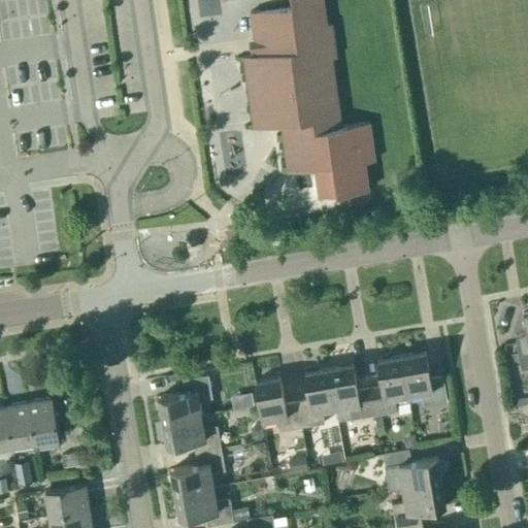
[(327,24),(323,0),(290,0),(292,5),(251,11),(257,55),(243,56),(254,128),(281,124),(288,171),(315,167),(319,196),(368,189),(364,162),(374,160),(369,122),(341,126),(331,57),(336,57),(331,24),(327,24)]
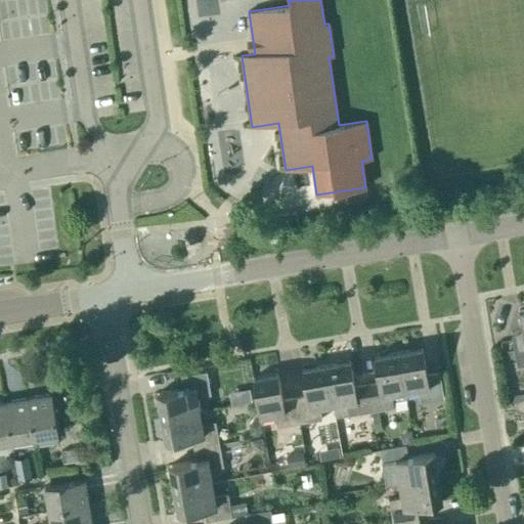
[(264,224),(297,219),(297,213),(263,217),(264,224)]
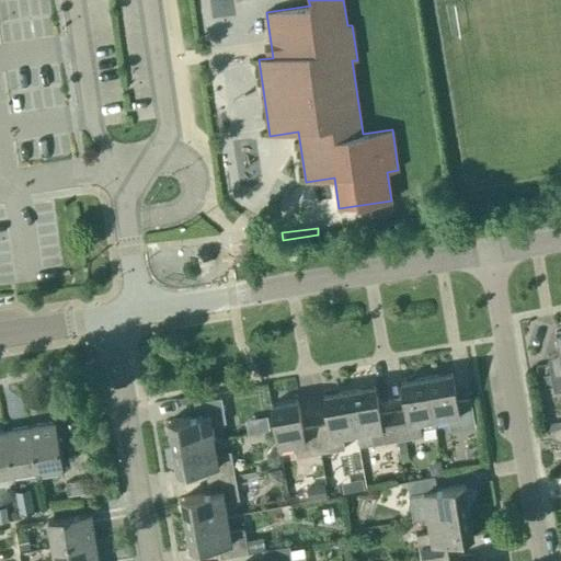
[(548,363),(553,392),(560,390),(560,331),(556,332),(560,361),(548,363)]
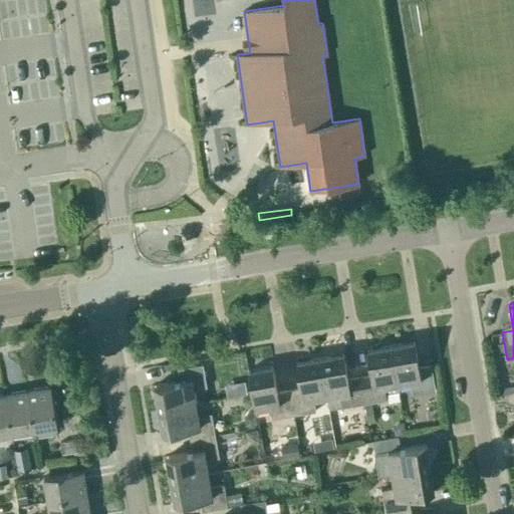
[(419,367),(414,341),(390,346),(397,384),(411,381),(413,395),(435,391),(431,365),(419,367)]
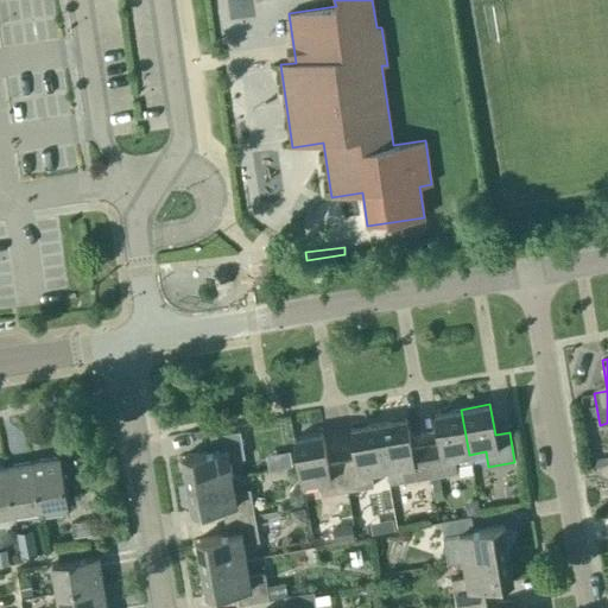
[(454,457),(469,455),(461,410),(435,413),(441,444),(425,447),(430,476),(457,472),(454,457)]
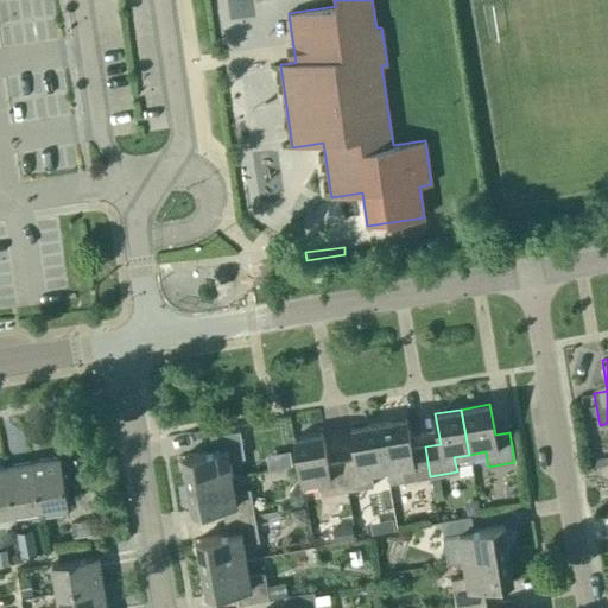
[(412,449),(406,419),(378,424),(386,469),(385,469),(387,485),(405,481),(430,476),(425,447),(412,449)]
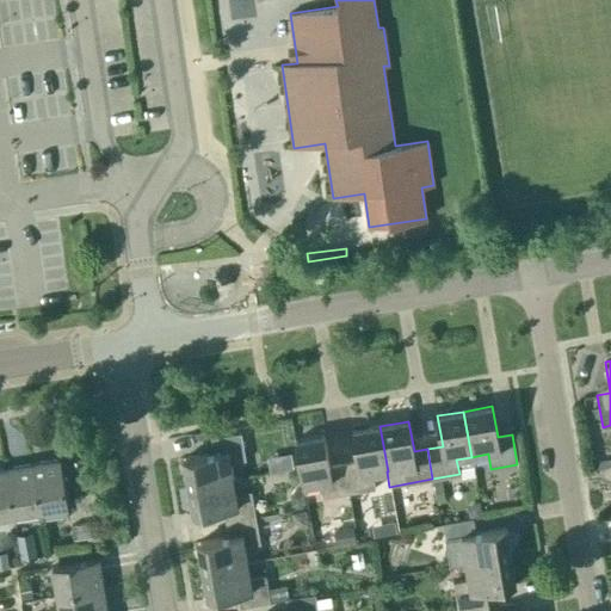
[(387,471),(388,471),(380,426),(353,431),(358,462),(344,464),(349,493),(375,489),(372,474),(387,471)]
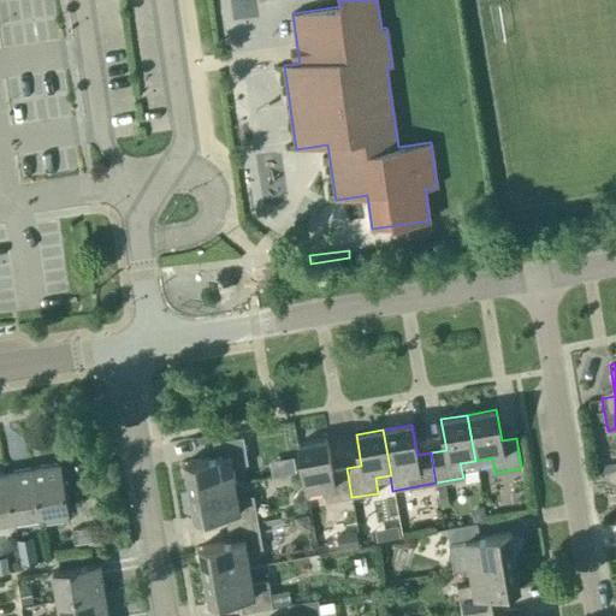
[(184,462),(189,490),(235,483),(232,466),(248,463),(243,437),(213,442),(215,457),(184,462)]
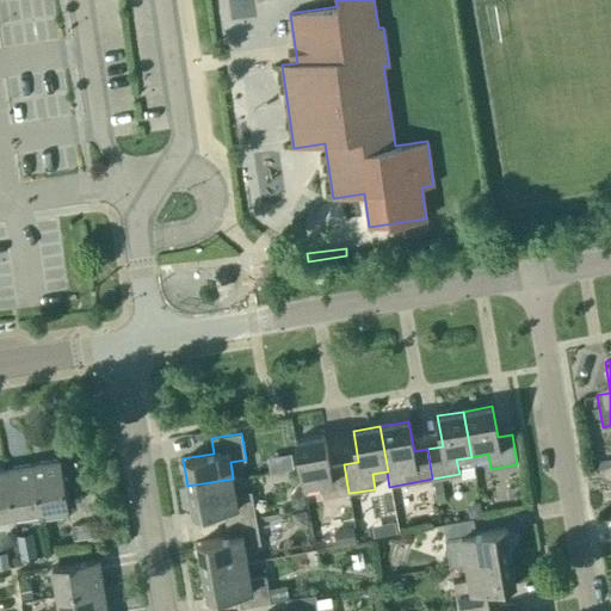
[(322,498),(349,493),(344,464),(329,467),(323,436),(296,440),(303,486),(320,482),(322,498)]
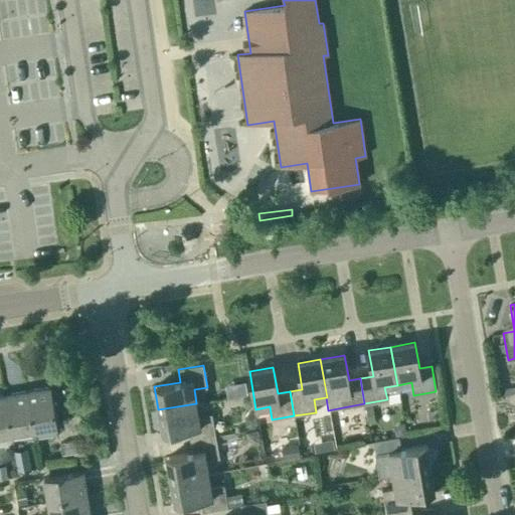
[(56,426),(50,387),(27,391),(33,431),(56,426)]
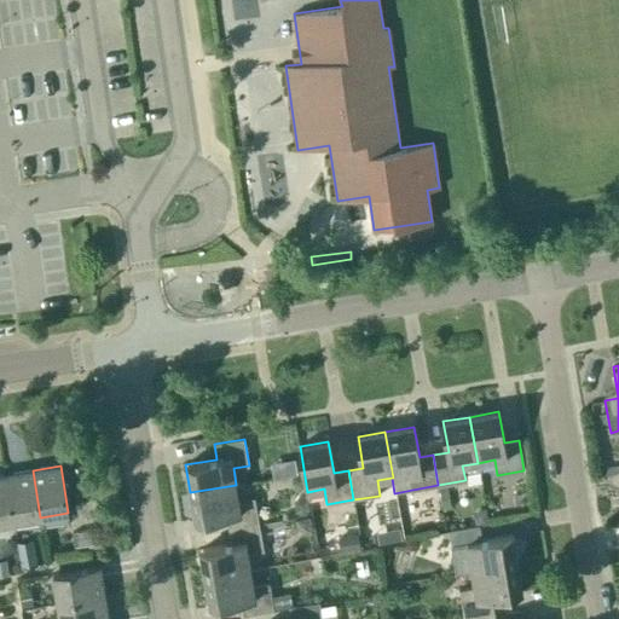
[(40,518),(33,470),(5,475),(13,522),(40,518)]
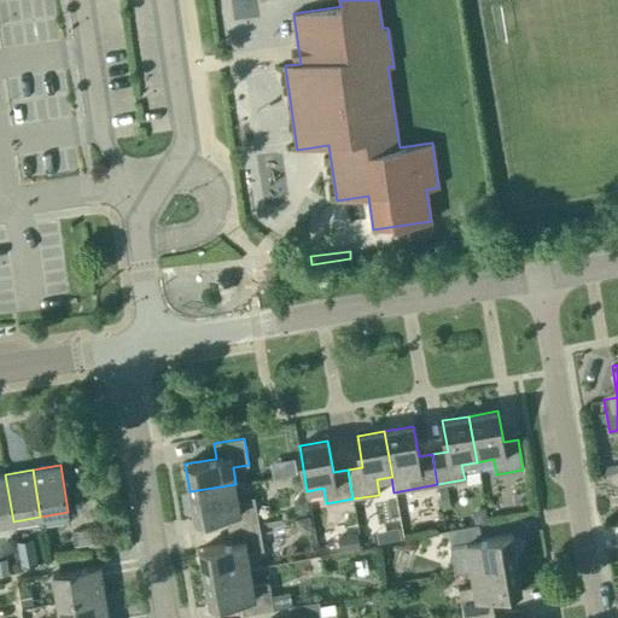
[(0,523),(13,522),(5,474),(0,474),(0,523)]
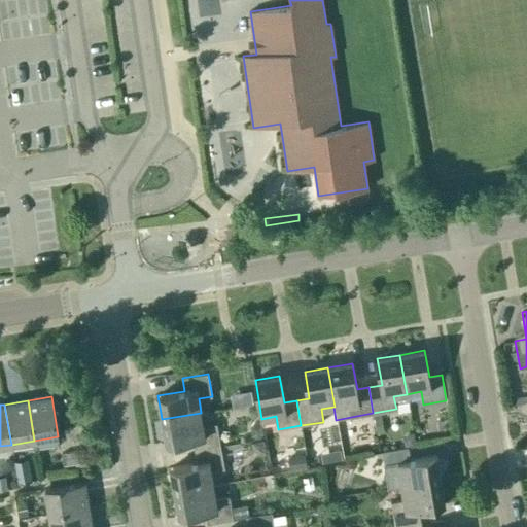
[(216,424),(203,426),(201,413),(162,419),(166,444),(192,438),(195,451),(220,447),(216,424)]
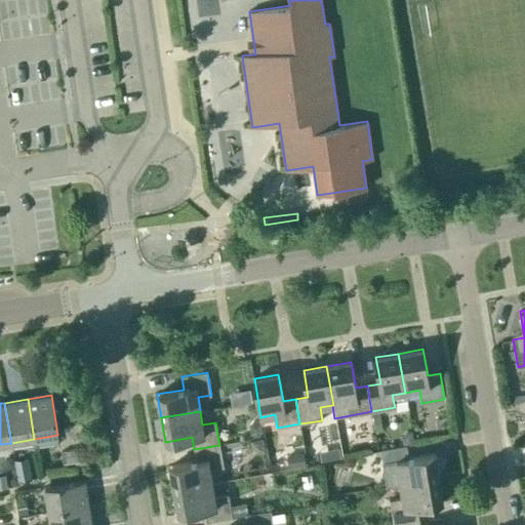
[(252,422),(249,427),(250,435),(254,437),(259,437),(261,433),(260,425),(257,422),(256,421),(252,422)]
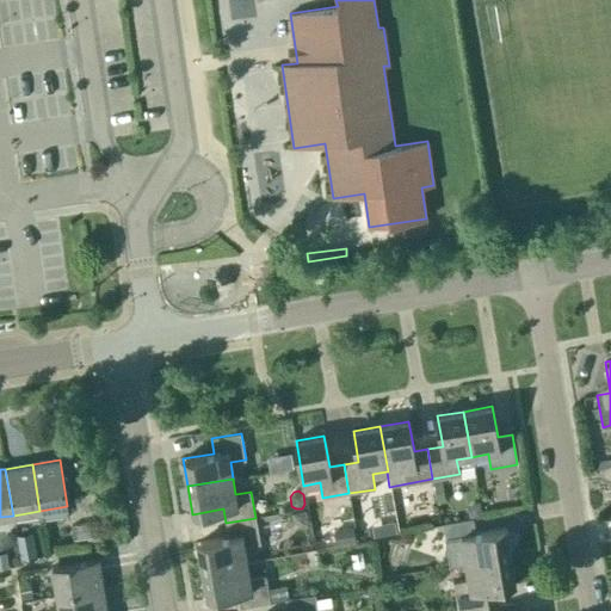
[(473,504),(467,510),(468,518),(481,517),(480,503),(473,504)]
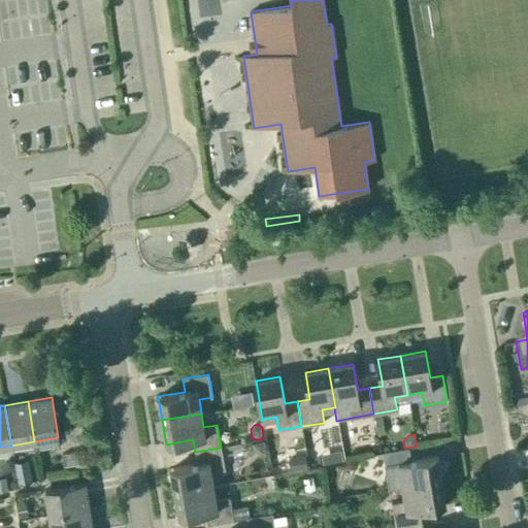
[(264,441),(253,443),(254,452),(261,455),(266,454),(264,441)]
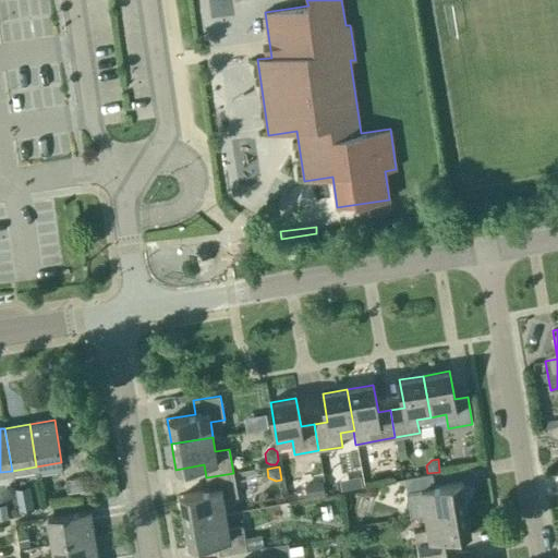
[(223,498),(238,496),(233,473),(206,477),(208,490),(180,495),(184,521),(226,513),(223,498)]
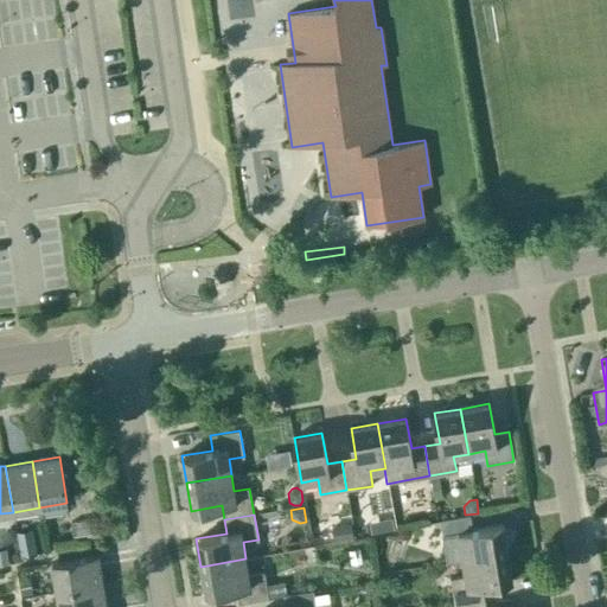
[(462,560),(508,551),(503,525),(472,530),(470,516),(440,521),(447,562),(462,560)]
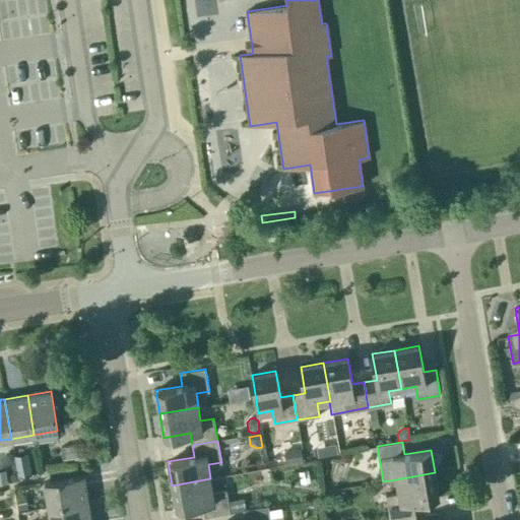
[(71,446),(60,448),(62,460),(73,458),(71,446)]
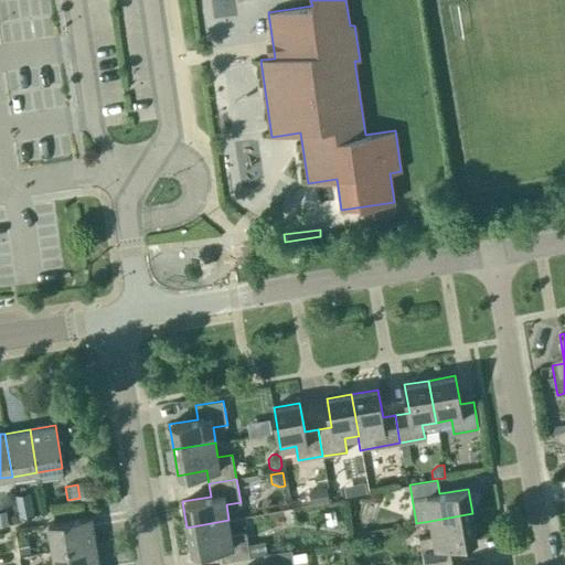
[(328,501),(327,487),(308,490),(310,503),(328,501)]
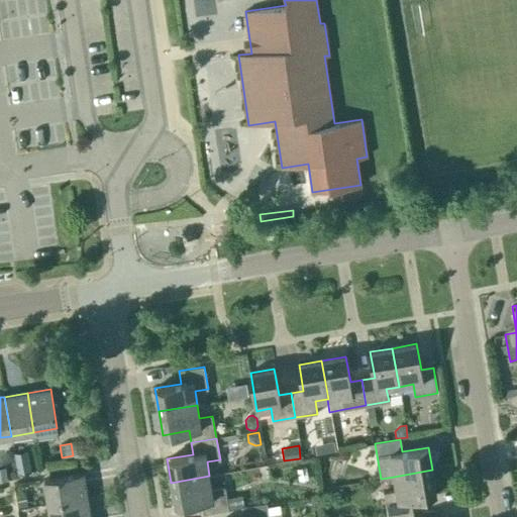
[(312,448),(303,449),(304,458),(313,457),(312,448)]
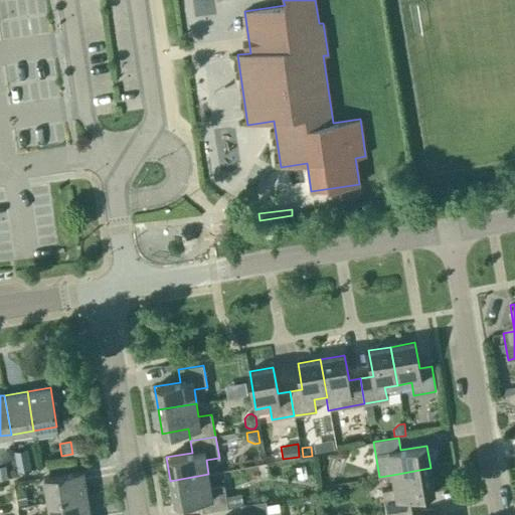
[(13,452),(17,473),(30,470),(26,449),(13,452)]
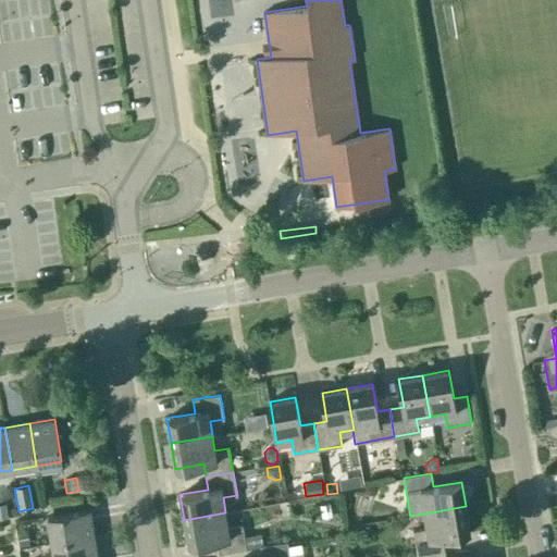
[(413,531),(417,554),(444,549),(443,536),(470,532),(466,506),(424,514),(426,529),(413,531)]
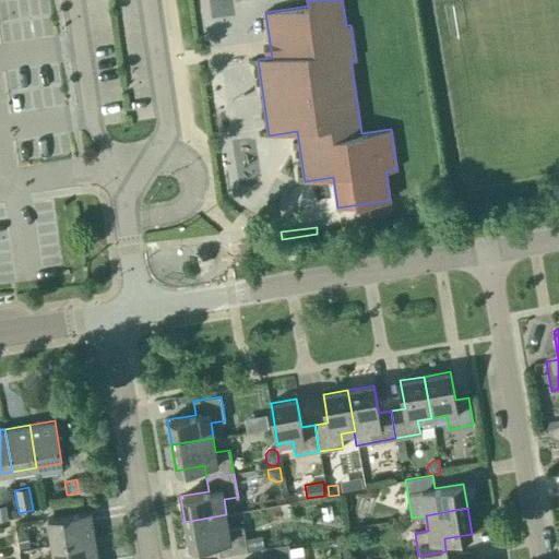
[(47,519),(51,544),(94,537),(91,512),(47,519)]
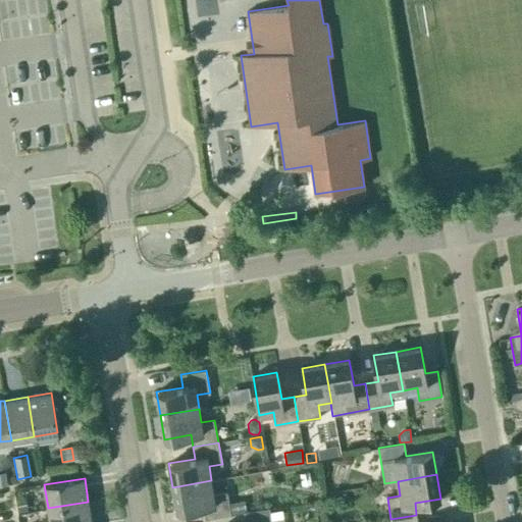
[(227,491),(214,493),(211,480),(172,487),(176,511),(203,506),(205,519),(230,514),(227,491)]
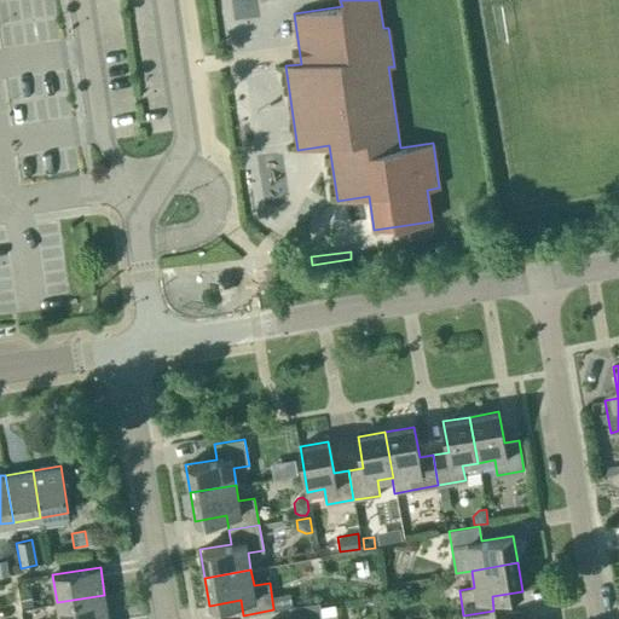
[(30,589),(19,591),(22,608),(34,606),(30,589)]
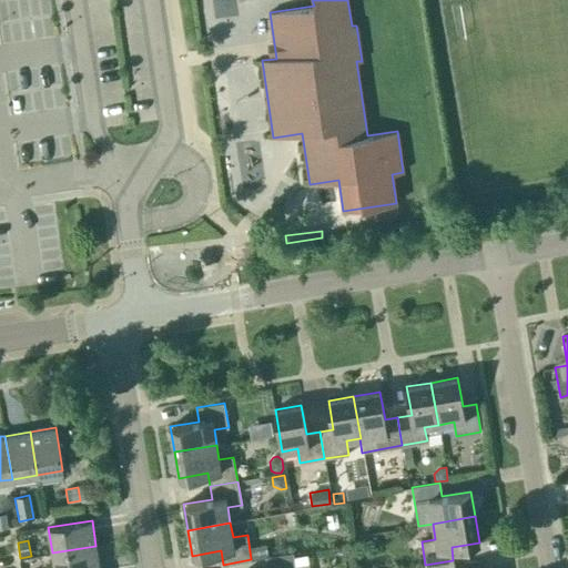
[(54,567),(99,567),(95,546),(52,553),(54,567)]
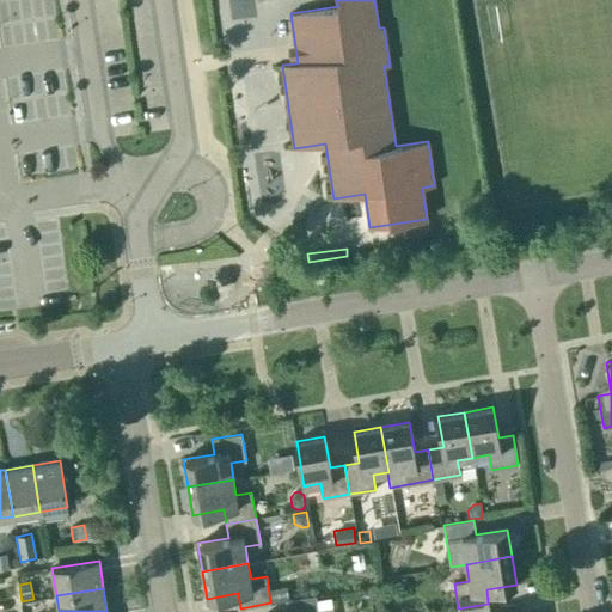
[(318,611),(316,595),(286,600),(287,611),(318,611)]
